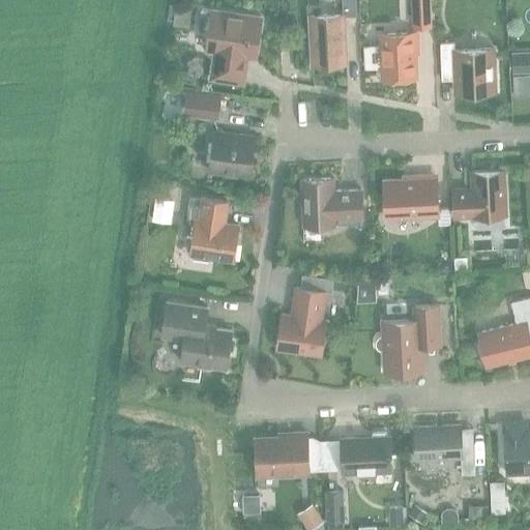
[(310,16),(312,64),(346,62),(344,16),(356,15),(354,0),(342,0),(343,13),(310,16)]
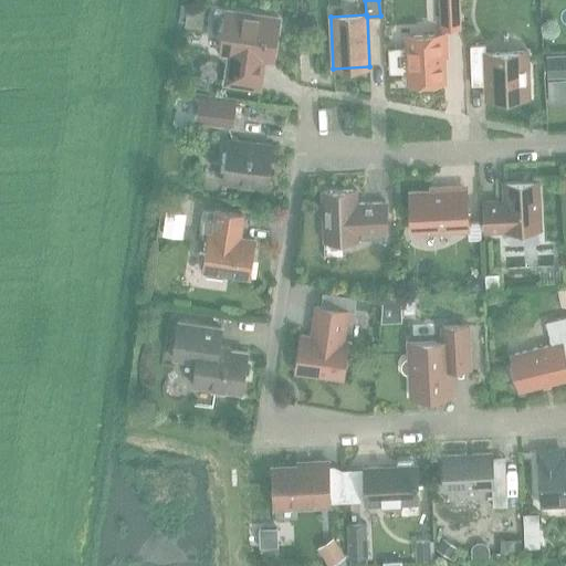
[(440,0),(441,28),(459,28),(458,0),(440,0)]
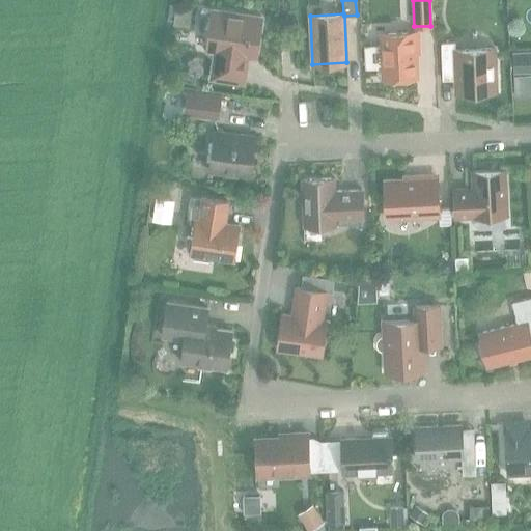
[(212,10),(201,9),(198,28),(208,30),(206,51),(215,52),(211,78),(244,83),(247,56),(255,57),(261,17),(212,9),(212,10)]
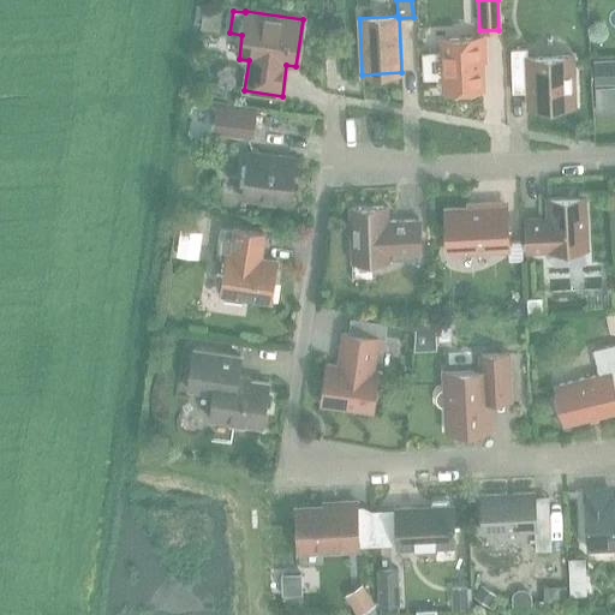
[(442,52),(424,53),(424,77),(443,76),(443,91),(482,89),(481,52),(483,52),(483,36),(441,39),(442,52)]
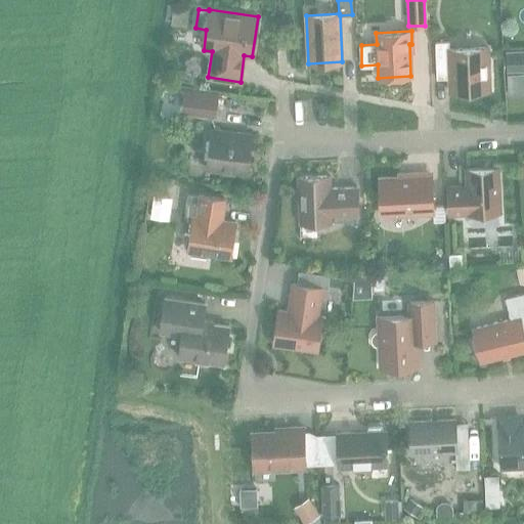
[(523,40),(516,40),(515,64),(523,64),(523,40)]
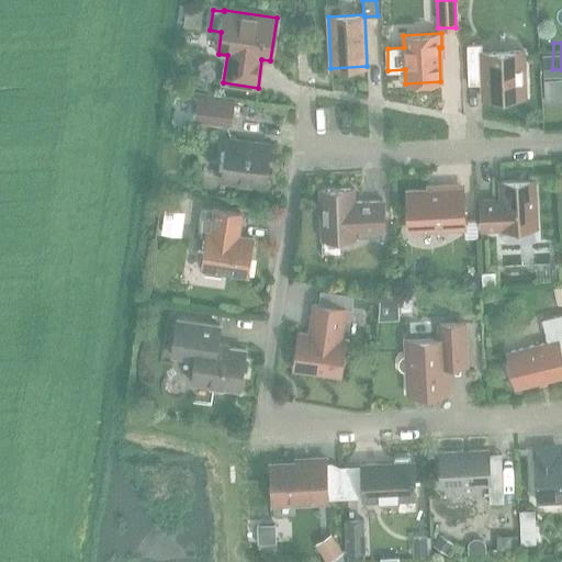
[(524,52),(482,53),(481,44),(467,45),(468,72),(481,72),(482,98),(525,96),(524,52)]
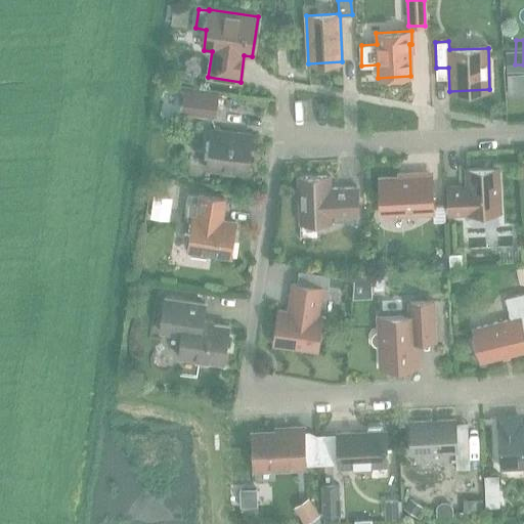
[(229,105),(231,86),(195,84),(193,103),(229,105)]
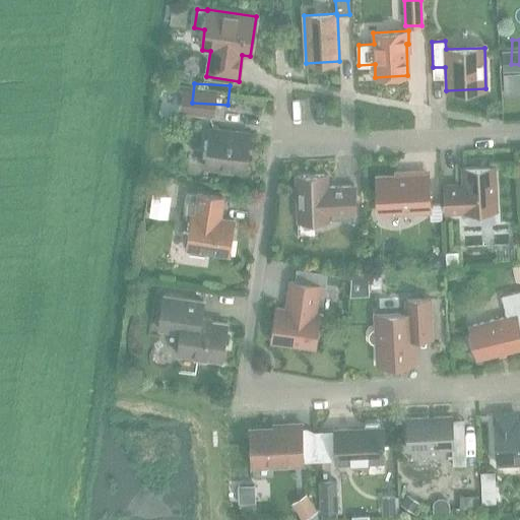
[(205,166),(245,171),(249,134),(209,129),(205,166)]
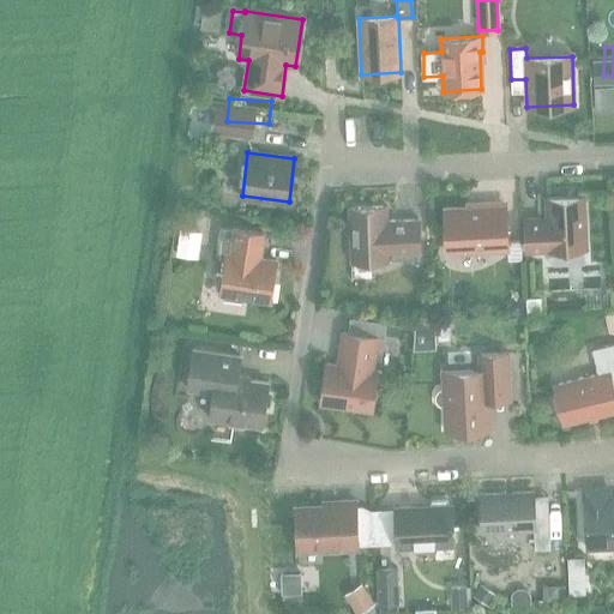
[(551,250),(584,248),(582,197),(547,198),(548,221),(541,222),(541,220),(524,220),(527,248),(549,247),(551,250)]
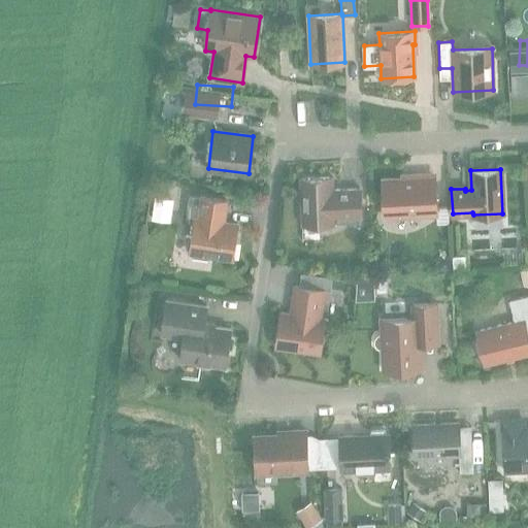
[(360,188),(333,189),(332,176),(300,178),(302,224),(334,223),(361,222),(361,216),(360,188)]
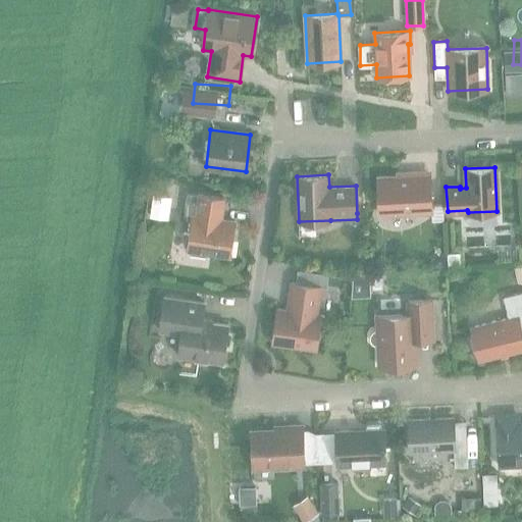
[(378,176),(379,214),(431,211),(429,174),(378,176)]
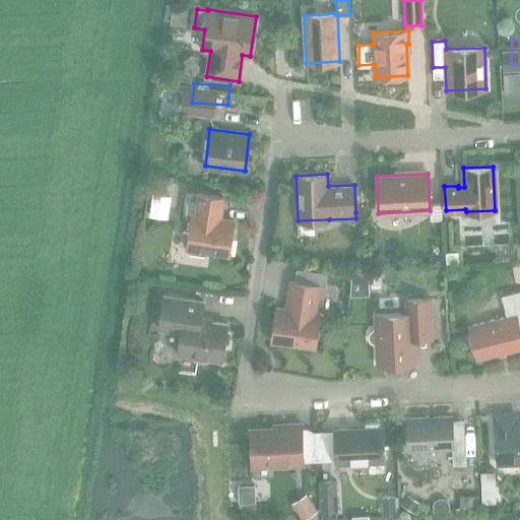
[(154,207),(179,212),(183,187),(158,183),(154,207)]
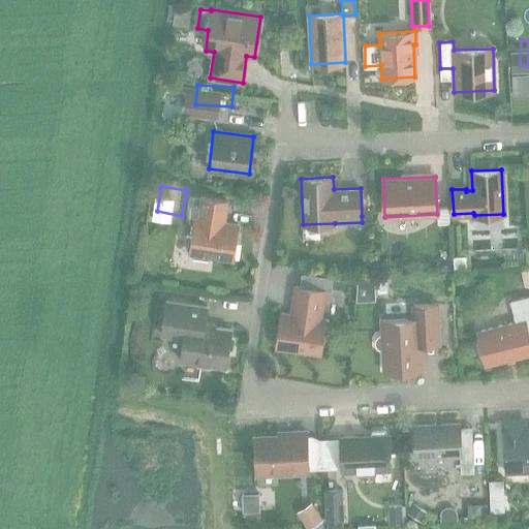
[(203,196),(201,197),(190,196),(185,231),(192,232),(190,252),(193,253),(192,257),(208,259),(208,255),(232,258),(238,224),(223,222),(226,199),(203,196)]
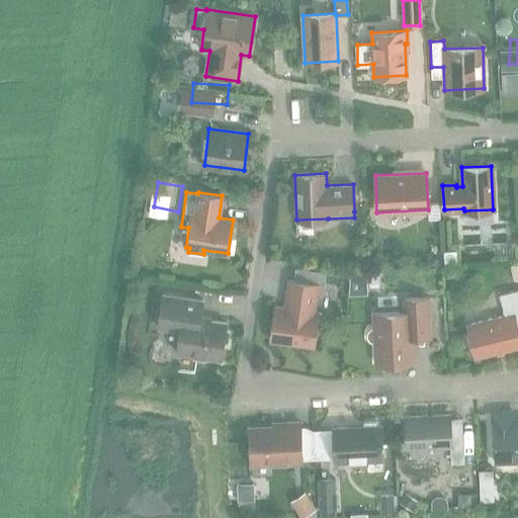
[(484,235),(495,235),(495,216),(483,216),(484,235)]
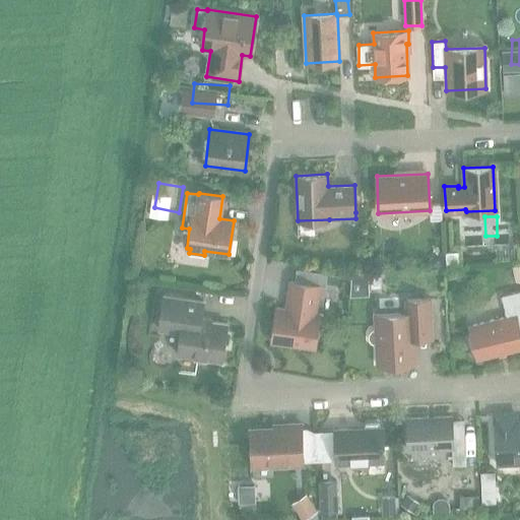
[(319,314),(315,313),(319,284),(289,280),(287,301),(288,303),(288,309),(276,308),(271,341),(314,347),(319,314)]
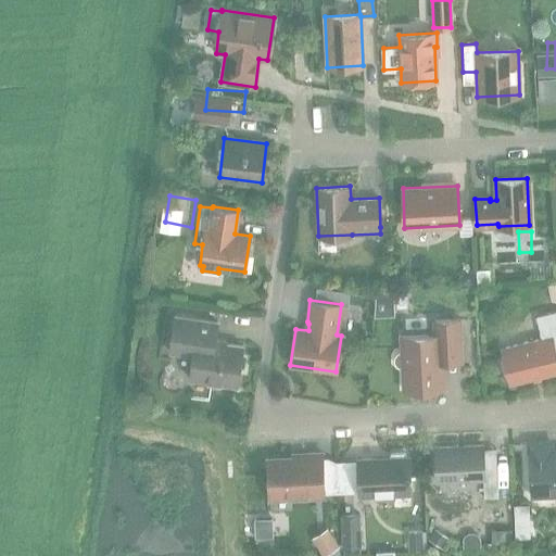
[(507,375),(510,383),(555,371),(555,352),(555,351),(555,350),(555,310),(536,315),(542,338),(502,348),(504,357),(501,359),(504,374),(507,375)]
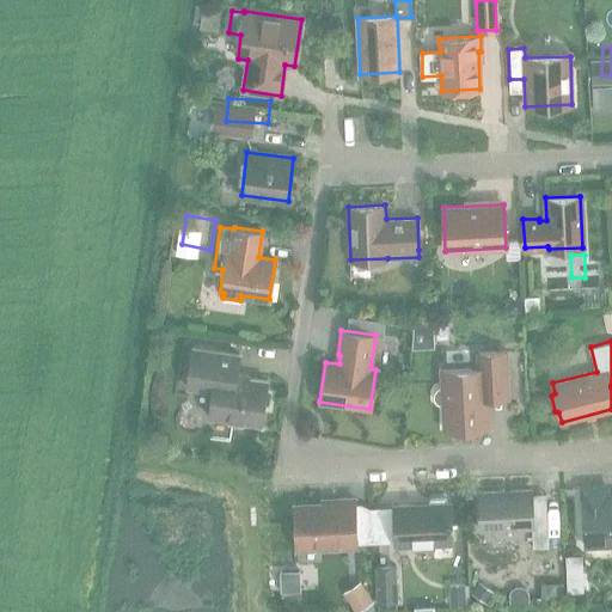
[(208,416),(261,423),(267,380),(237,375),(239,354),(193,348),(187,386),(213,390),(208,416)]
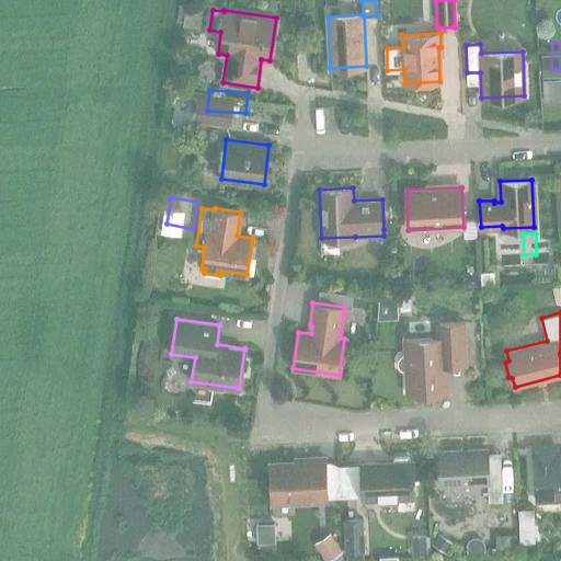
[(405,370),(407,392),(447,390),(446,364),(466,363),(464,321),(437,323),(438,336),(404,339),(404,354),(400,356),(398,361),(398,366),(401,369),(405,370)]
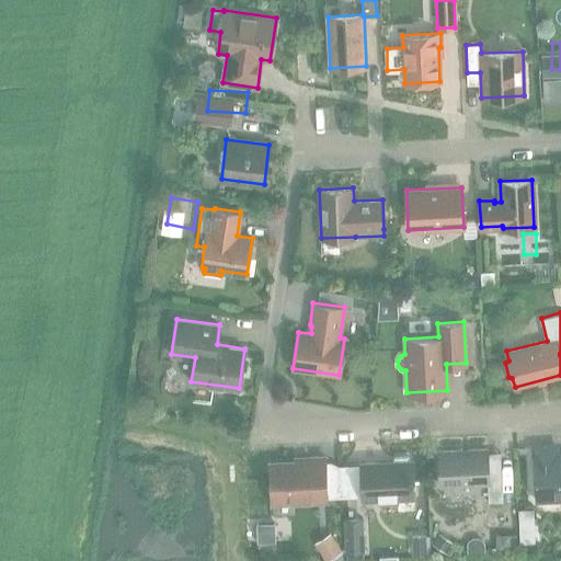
[(560,454),(557,454),(556,445),(533,446),(535,500),(560,499),(560,454)]
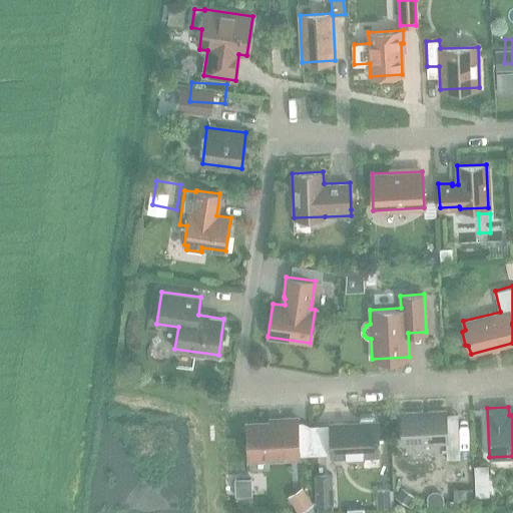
[(457,414),(446,414),(445,410),(401,412),(403,444),(446,442),(446,459),(460,458),(457,414)]
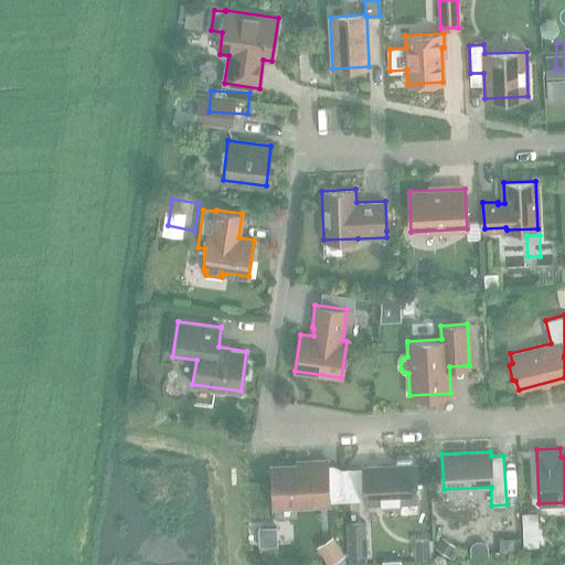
[(273,467),(274,504),(329,502),(327,460),(297,461),(297,466),(273,467)]
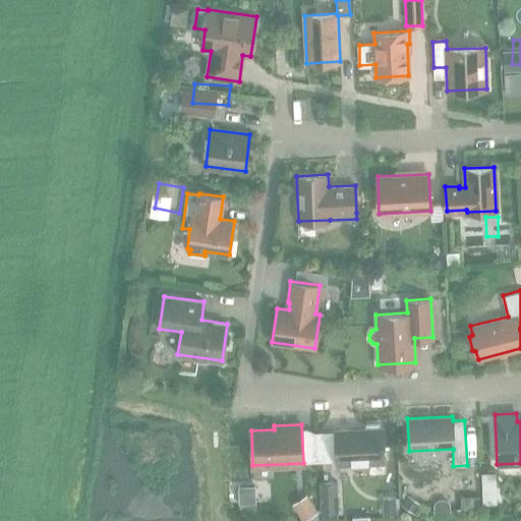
[(351,429),(335,430),(336,463),(352,462),(352,466),(368,465),(368,461),(385,461),(384,428),(360,429),(360,435),(351,436),(351,429)]
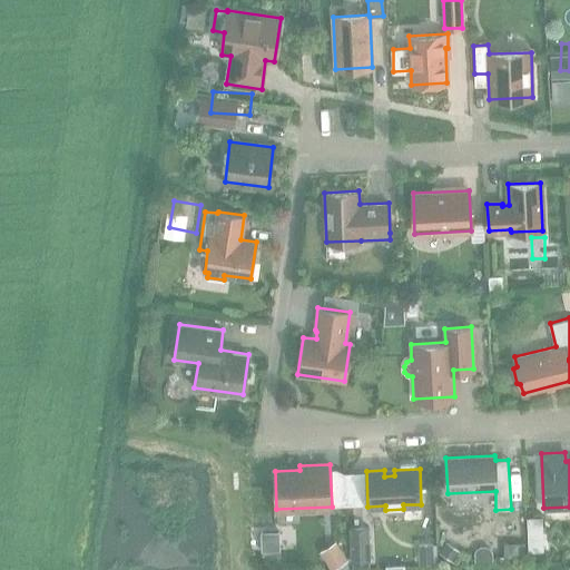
[(367,527),(350,528),(351,559),(370,558),(367,527)]
